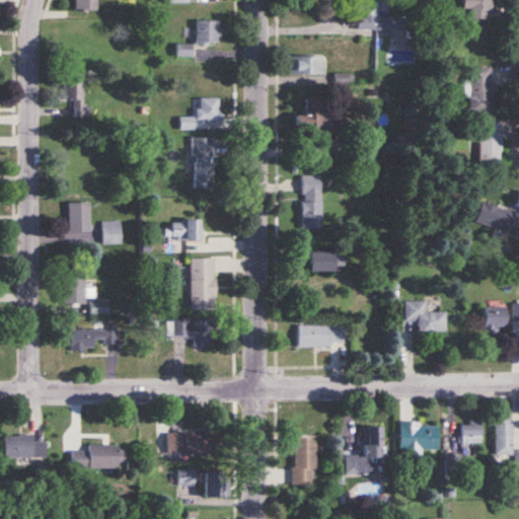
[(96,0),(75,0),(76,10),(97,10),(96,0)]
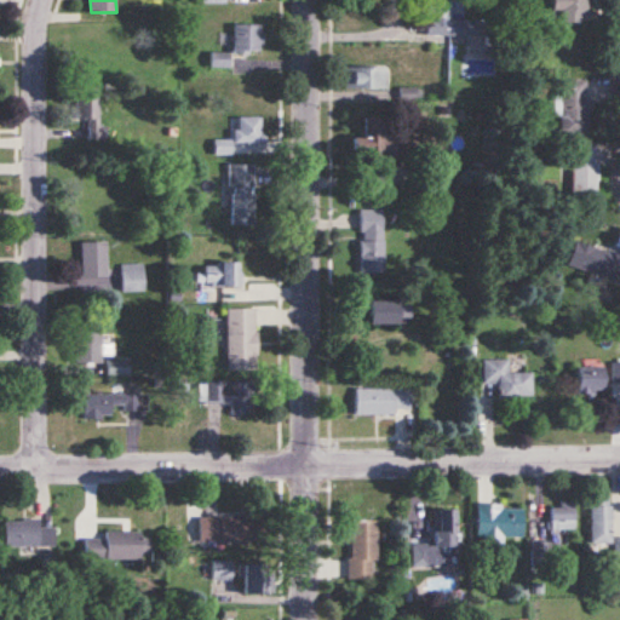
[(463,18),(461,0),(426,0),(426,36),(486,38),(486,19),(463,18)]
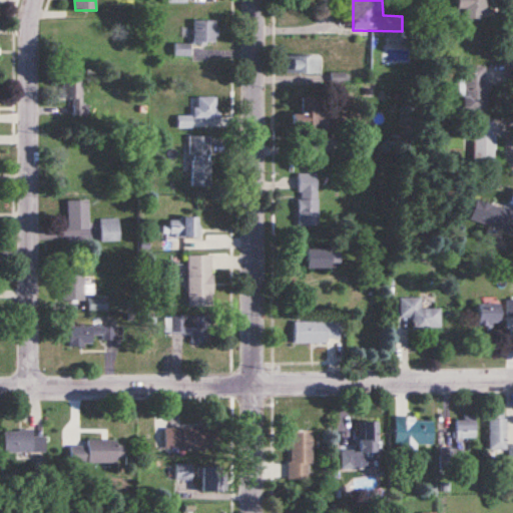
[(458,0),(458,8),(465,8),(465,19),(485,19),(484,0),(458,0)]
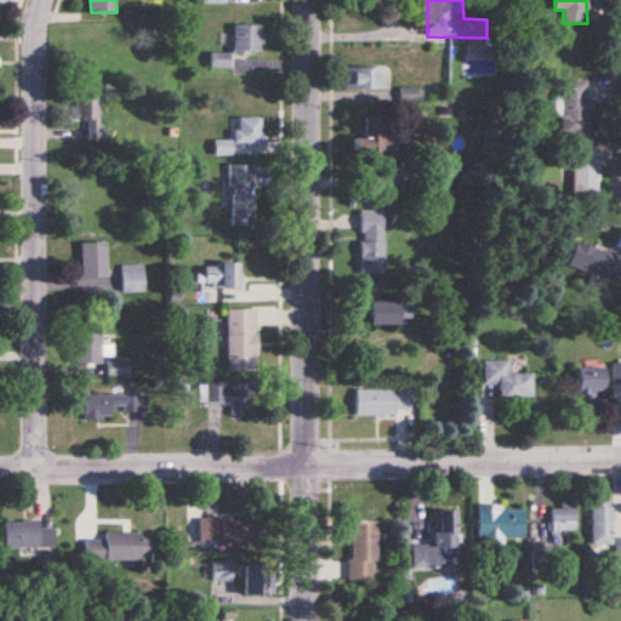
[(234,55),(261,55),(261,26),(234,26),(234,55)]
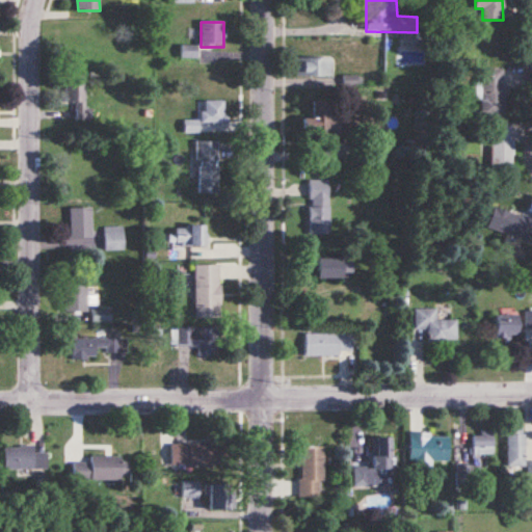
[(295,78),(331,78),(331,58),(295,58),(295,78)]
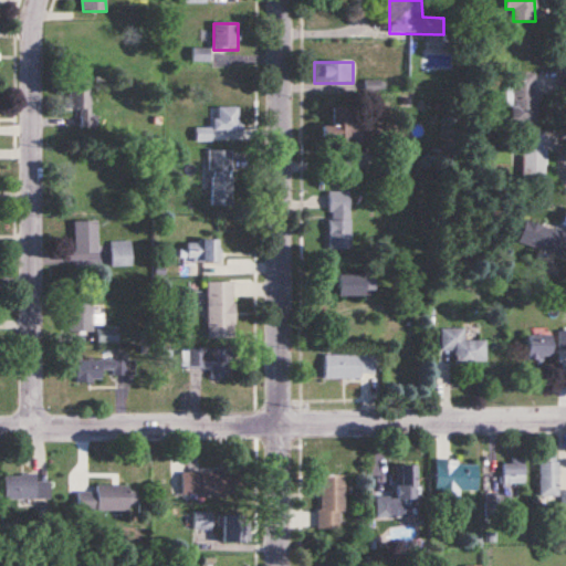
[(537,124),(537,74),(512,74),(512,124),(537,124)]
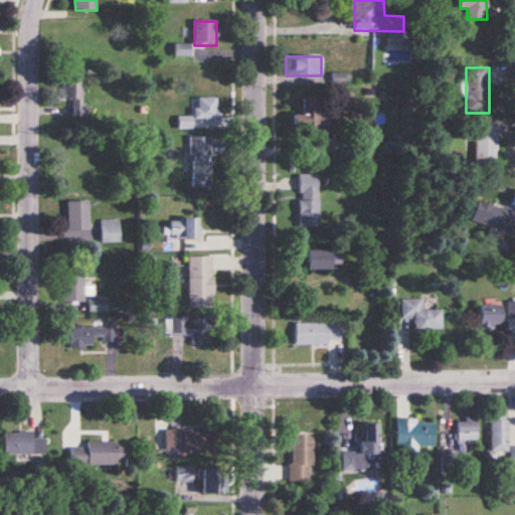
[(63,100),(73,100),(72,116),(86,117),(87,71),(63,71),(63,100)]
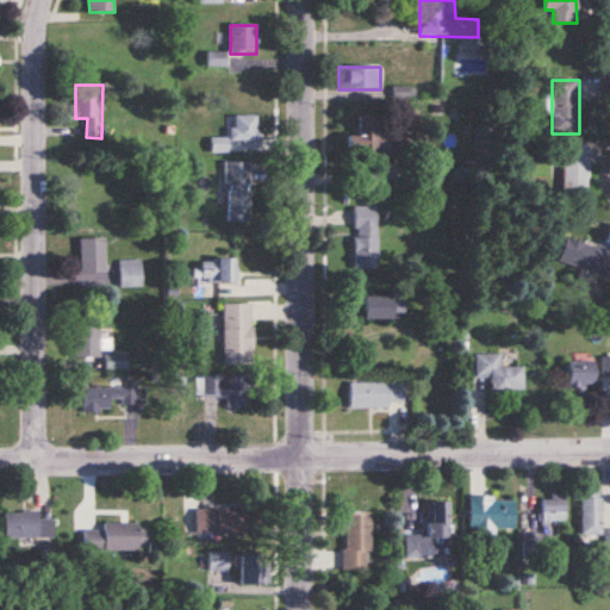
[(256,116),(232,116),(232,143),(256,143),(256,116)]
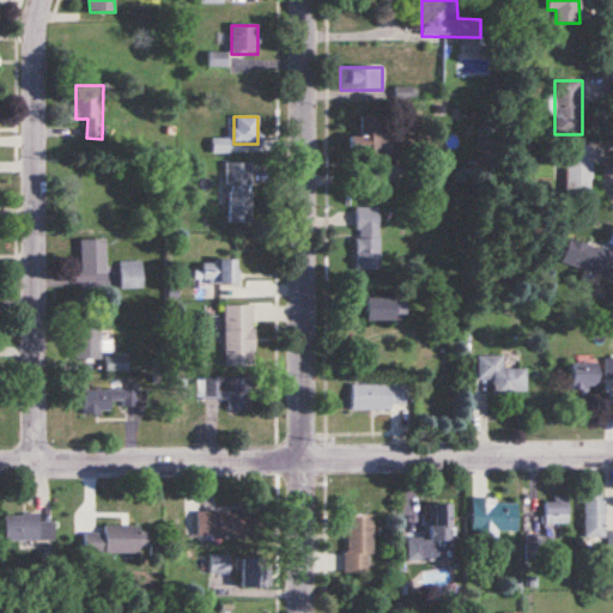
[(389,156),(389,117),(360,117),(360,137),(349,137),(349,156),(389,156)]
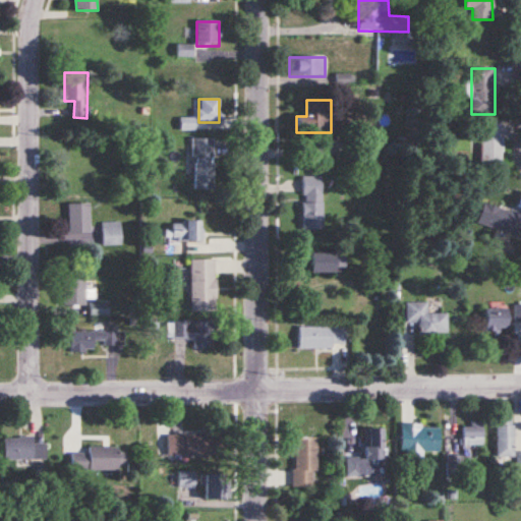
[(480,162),(501,162),(501,123),(480,123),(480,162)]
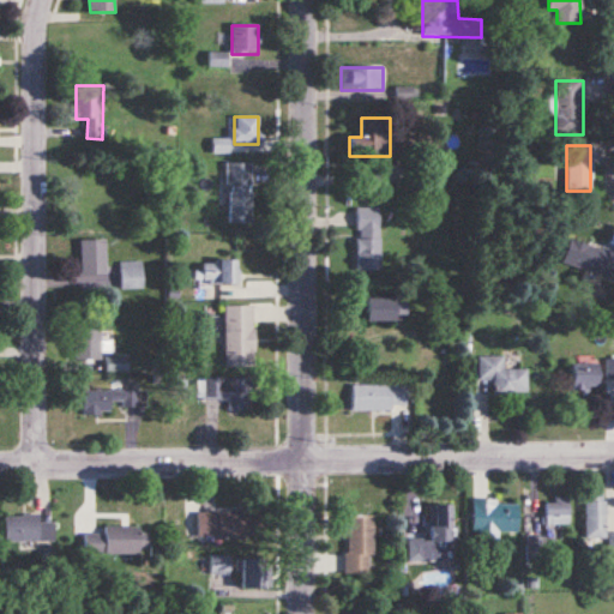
[(228,224),(251,224),(251,164),(228,164),(228,224)]
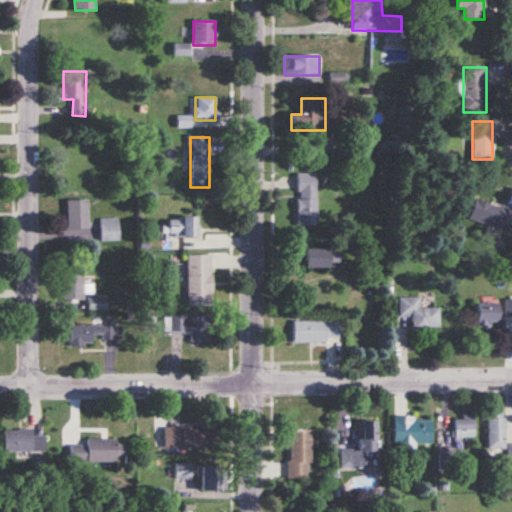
[(316,174),(297,174),(297,226),(316,226),(316,174)]
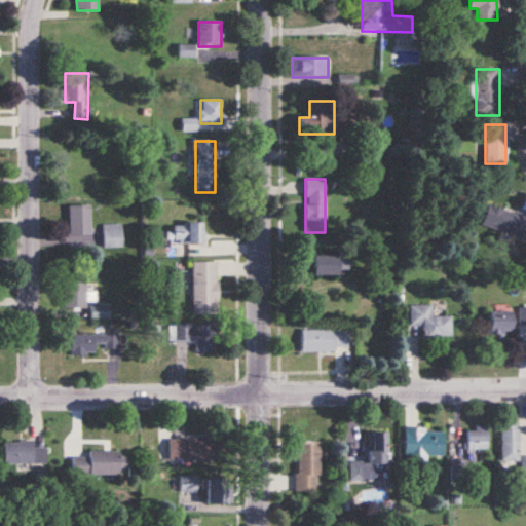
[(69,235),(90,235),(90,205),(69,205),(69,235)]
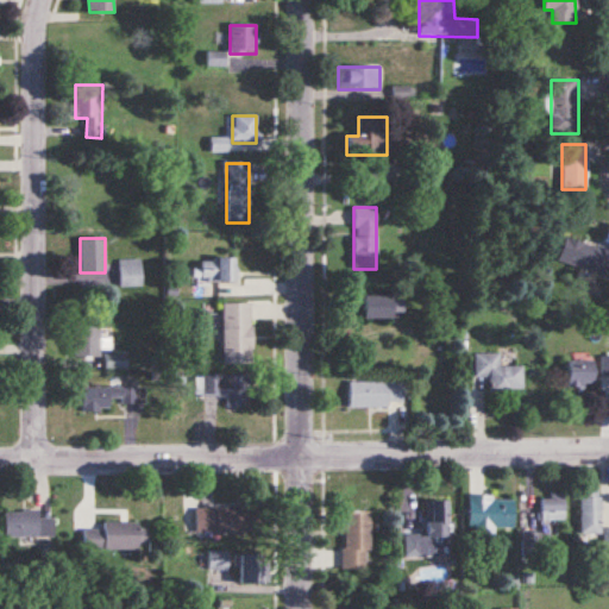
[(608,248),(563,239),(558,264),(608,272),(608,248)]
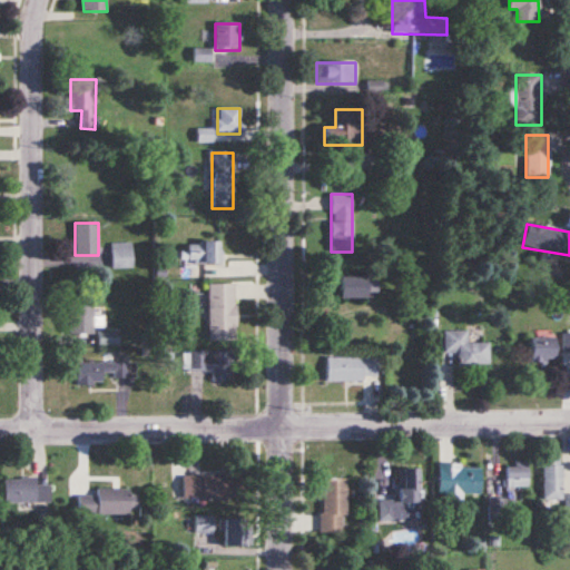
[(111,243),(111,269),(133,269),(133,243),(111,243)]
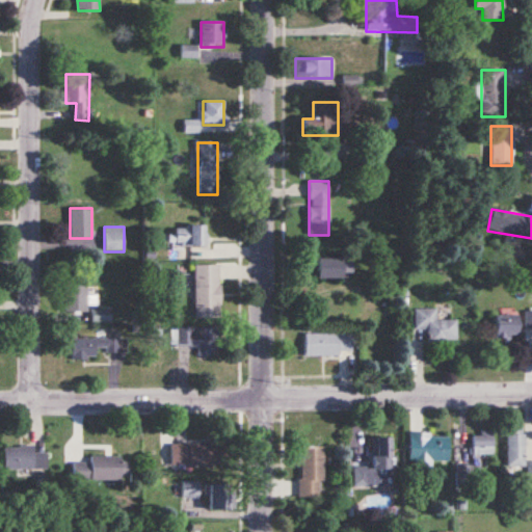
[(205,227),(175,227),(175,246),(205,246),(205,227)]
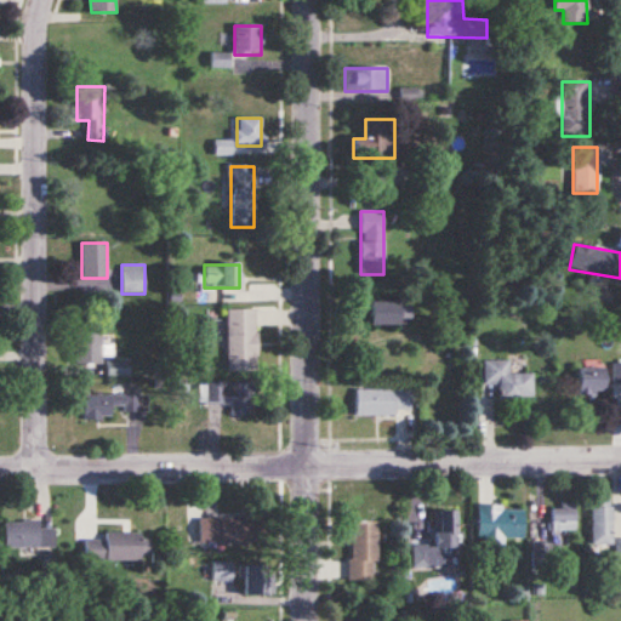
[(368,325),(409,325),(409,303),(368,303),(368,325)]
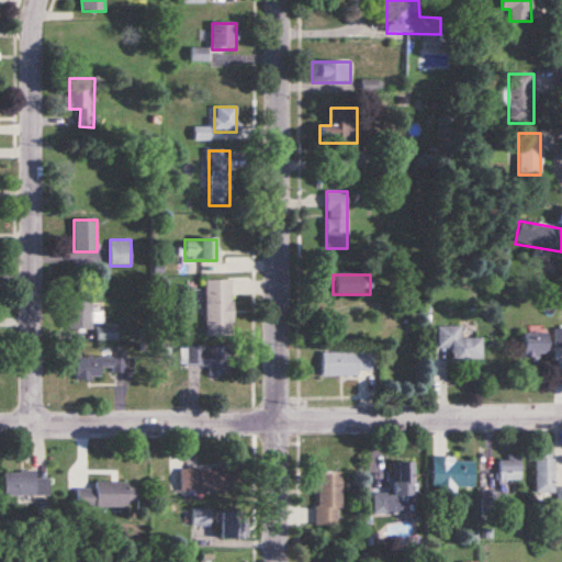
[(205,280),(205,335),(233,335),(233,280),(205,280)]
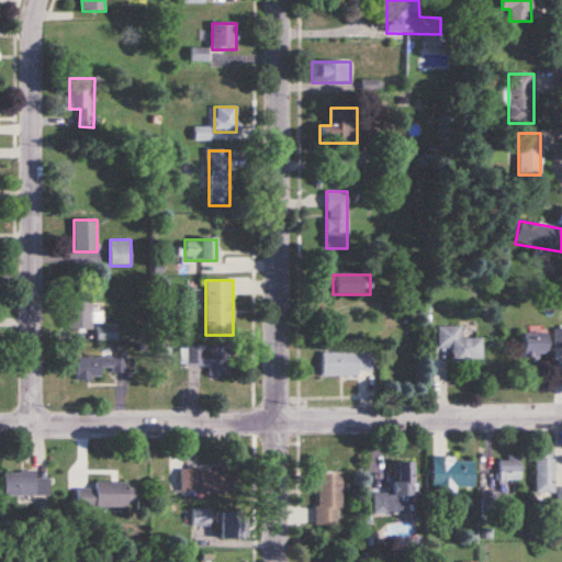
[(91,330),(91,298),(68,298),(68,330),(91,330)]
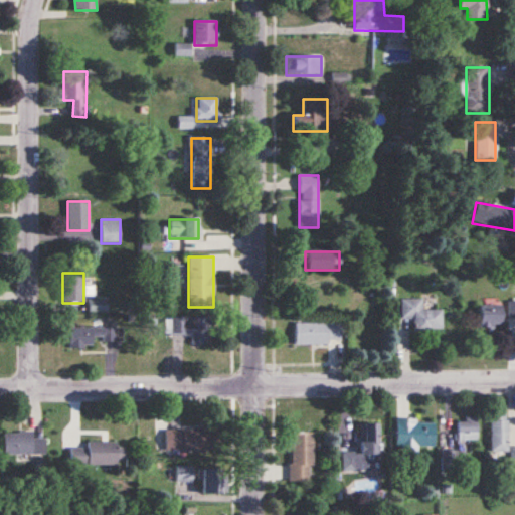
[(107,310),(107,299),(90,299),(90,310),(107,310)]
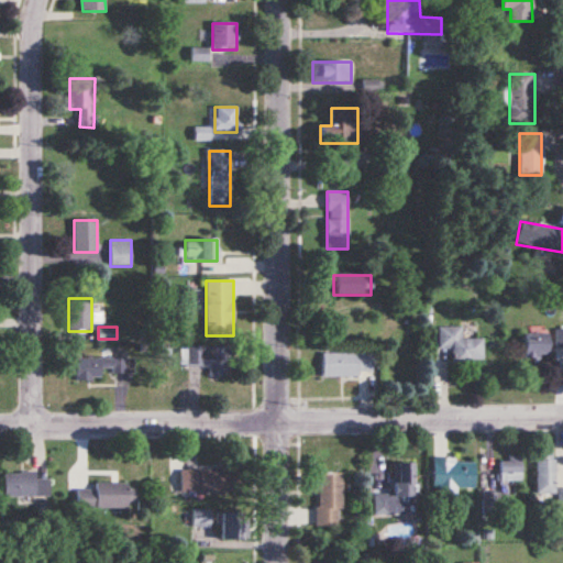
[(463,328),(439,328),(439,349),(453,349),(453,362),(484,362),(484,339),(463,339),(463,328)]
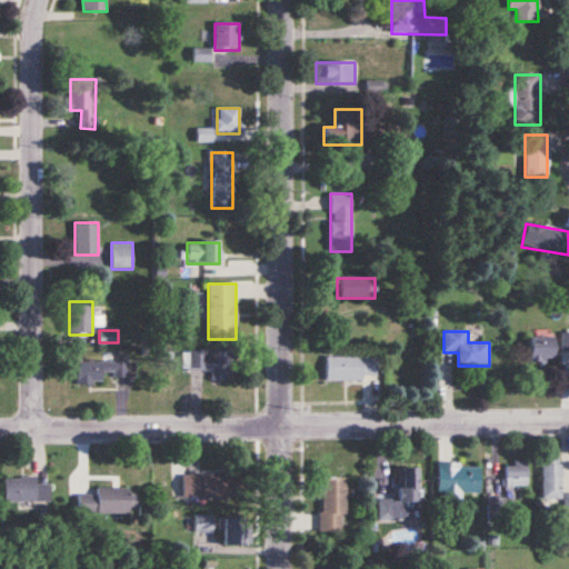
[(530,337),(530,361),(553,361),(553,337),(530,337)]
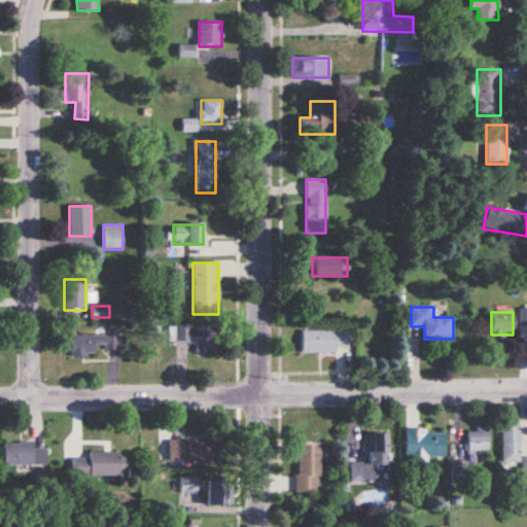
[(197,352),(213,352),(213,324),(169,324),(169,343),(197,343),(197,352)]
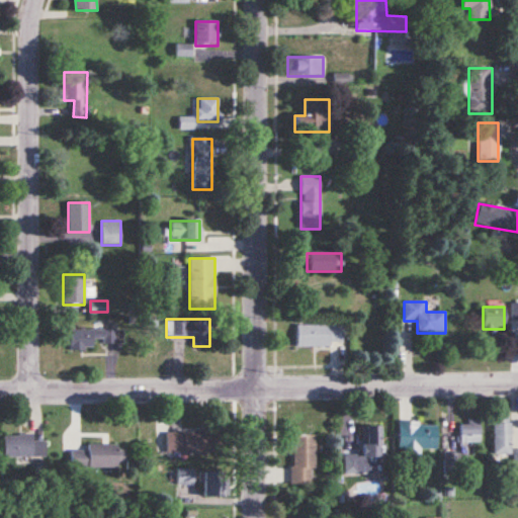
[(70,329),(70,350),(93,350),(93,340),(103,340),(103,345),(115,345),(115,329),(103,329),(103,322),(95,322),(95,329),(70,329)]
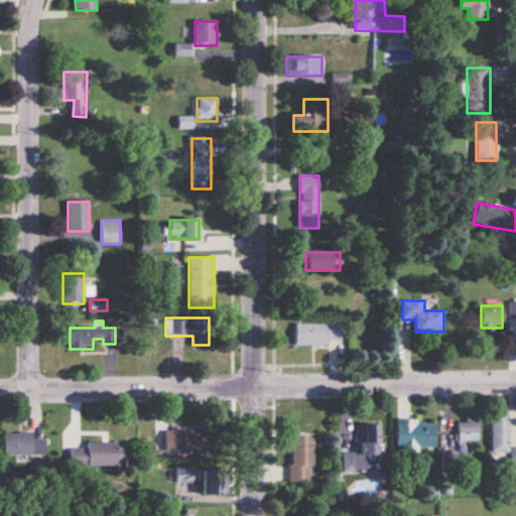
[(296,345),(345,345),(345,324),(296,324),(296,345)]
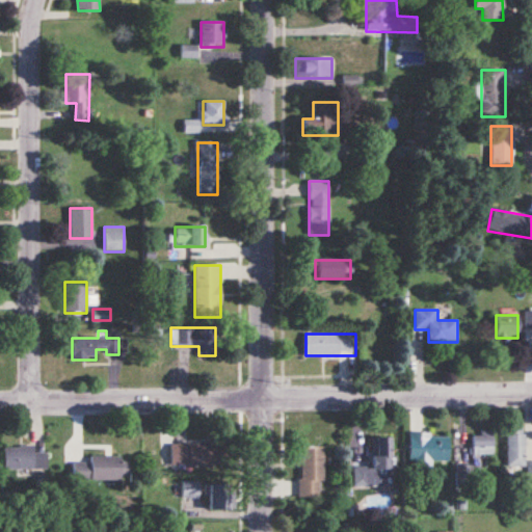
[(526,428),(507,428),(507,469),(526,469),(526,428)]
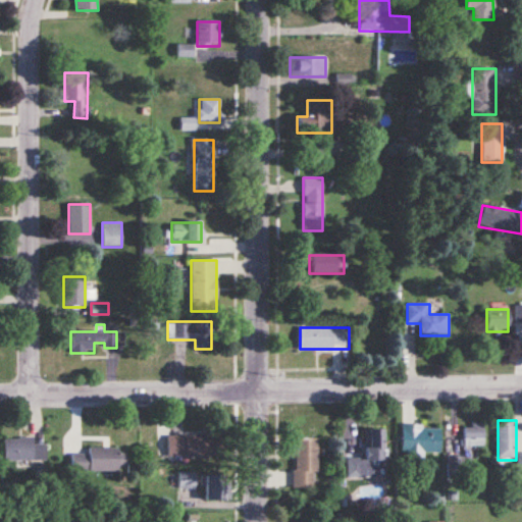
[(484,425),(464,425),(464,454),(484,454),(484,425)]
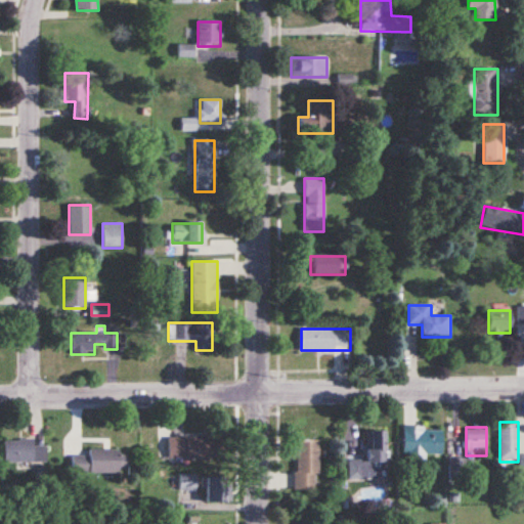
[(442,429),(403,429),(403,455),(442,455),(442,429)]
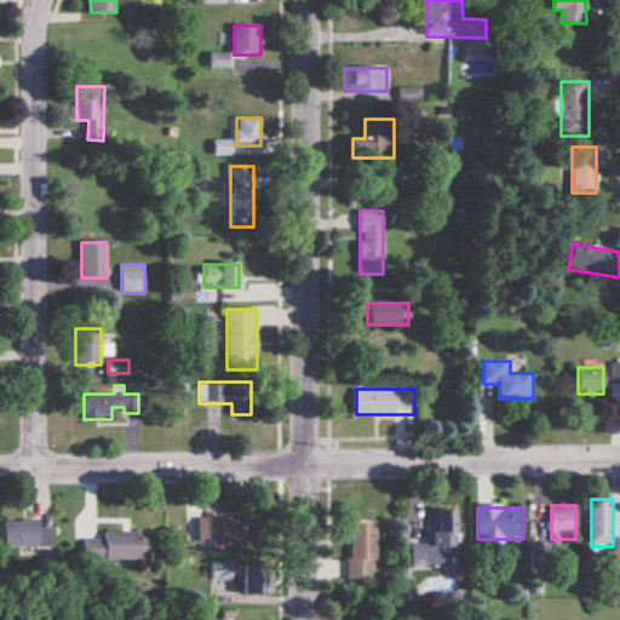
[(454,511),(436,510),(436,545),(413,545),(412,568),(453,568),(454,511)]
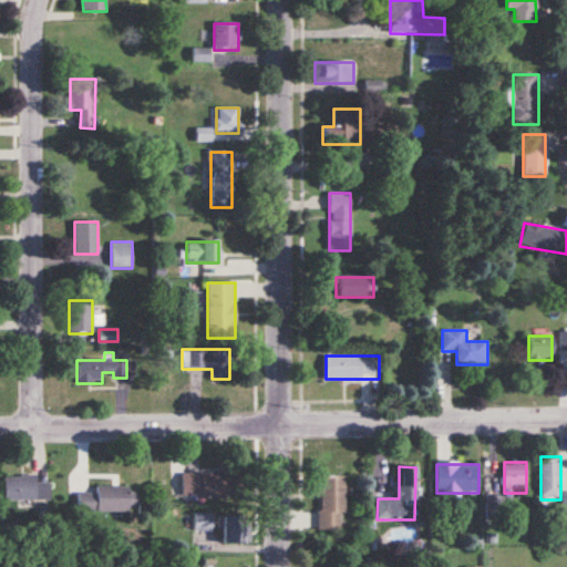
[(181,474),(181,496),(229,496),(229,474),(181,474)]
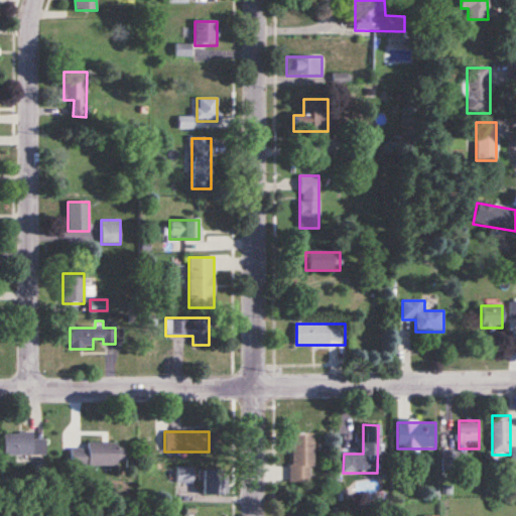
[(3,455),(45,455),(45,437),(31,437),(31,432),(3,432),(3,455)]
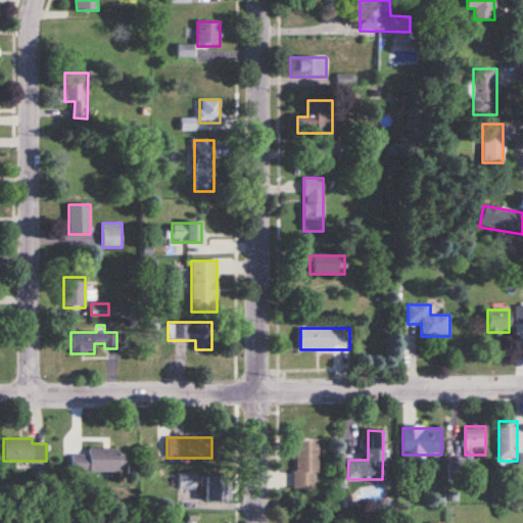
[(318,439),(294,439),(294,489),(318,489),(318,439)]
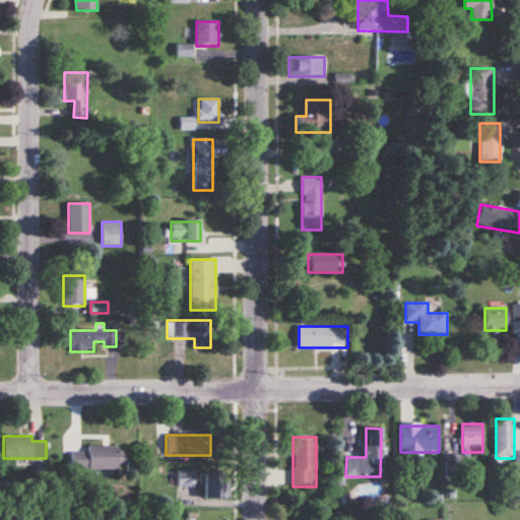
[(126,468),(126,448),(87,448),(87,451),(71,451),(71,468),(126,468)]
